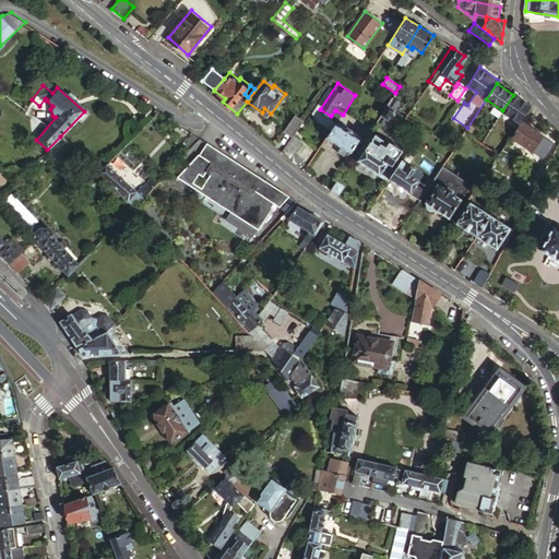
[(502,110),(521,122),(521,121),(531,106),(513,95),(502,110)]
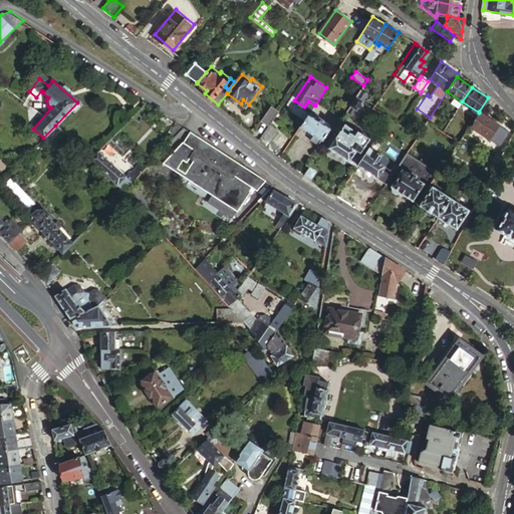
[(367,92),(361,88),(357,94),(363,98),(367,92)]
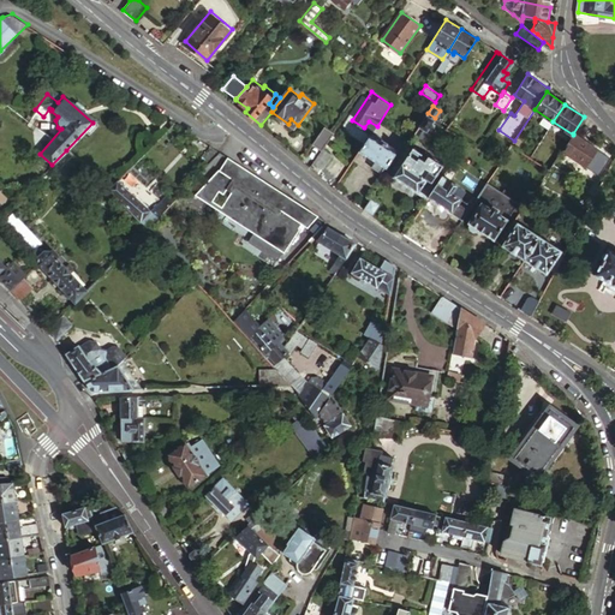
[(51,127),(33,113),(30,118),(28,120),(46,133),(51,127)]
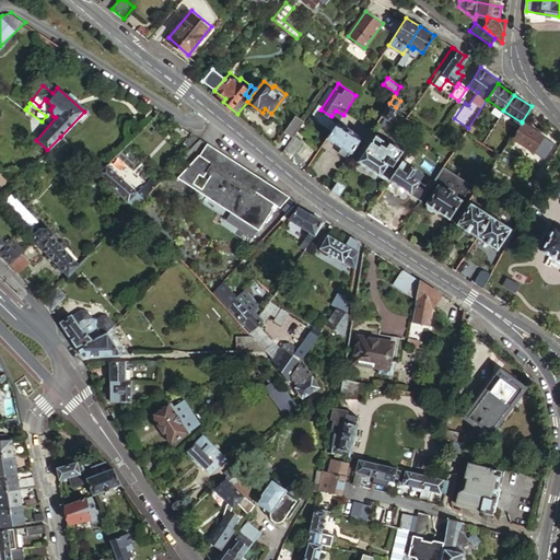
[(397,107),(396,107),(389,103),(383,114),(389,118),(397,107)]
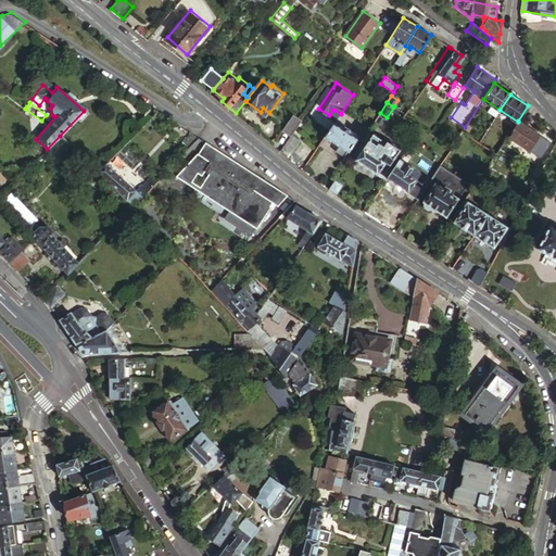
[(293,135),(303,119),(294,114),(283,130),(292,136),(293,135)]
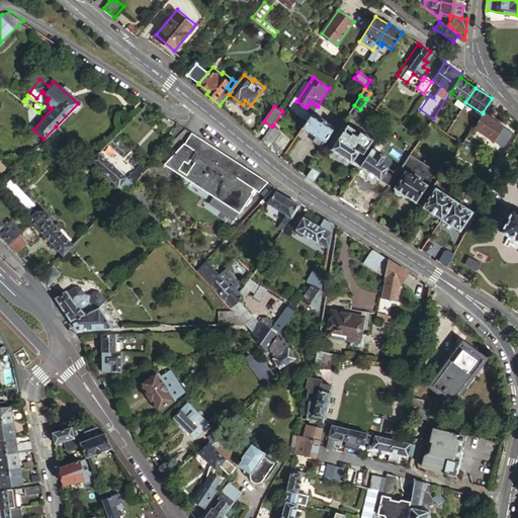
[(319,111),(316,109),(305,125),(319,135),(316,138),(324,143),(326,139),(328,141),(336,127),(325,119),(327,117),(322,113),(320,116),(317,114),(319,111)]
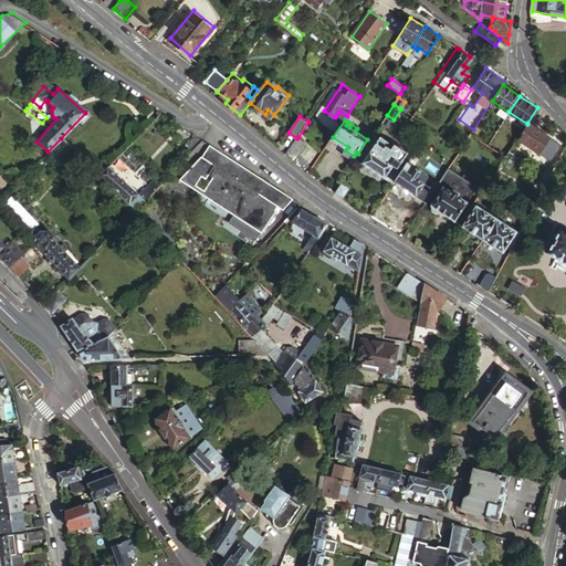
[(551,138),(527,123),(527,124),(517,138),(528,146),(524,152),(534,158),(537,152),(541,155),(551,138)]
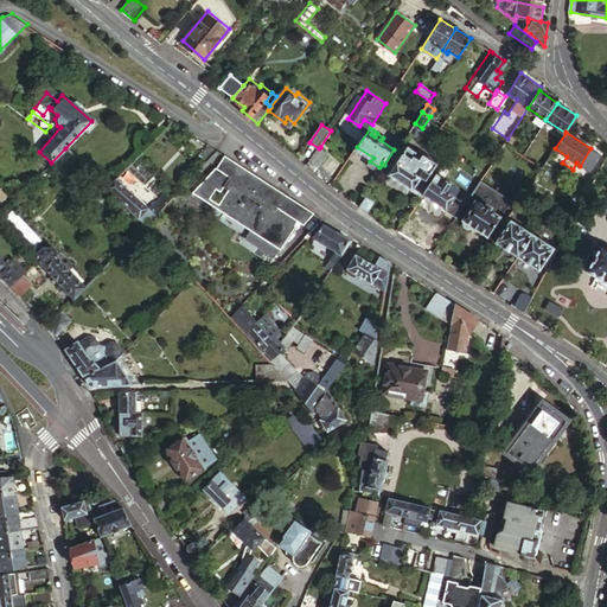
[(216,148),(206,142),(193,155),(202,164),(216,148)]
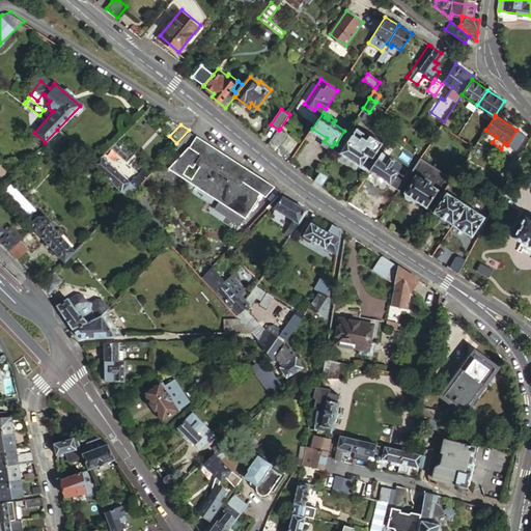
[(288,134),(280,129),(279,130),(272,140),(280,145),(288,134)]
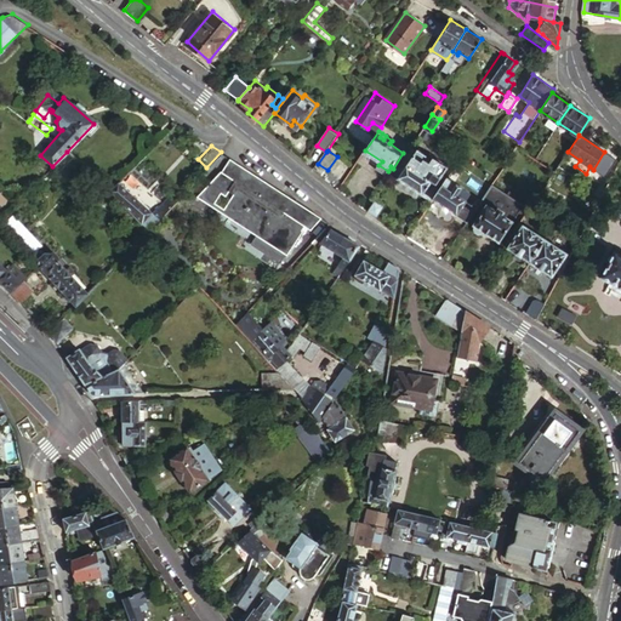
[(434,199),(449,177),(444,174),(448,166),(433,157),(432,160),(420,151),(400,181),(432,201),(434,199)]
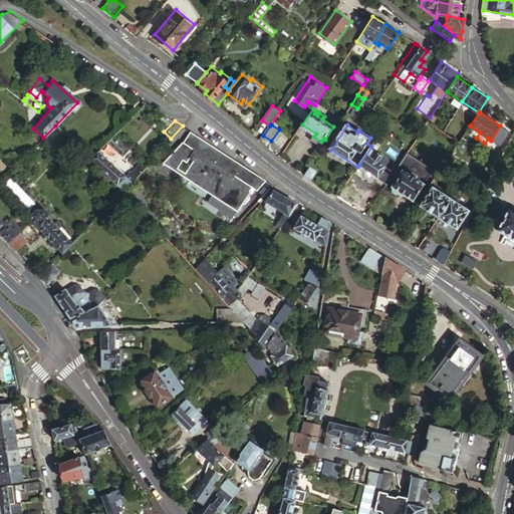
[(253,172),(183,125),(171,139),(166,145),(170,148),(158,168),(228,220),(232,214),(250,190),(252,186),(246,182),(253,172)]
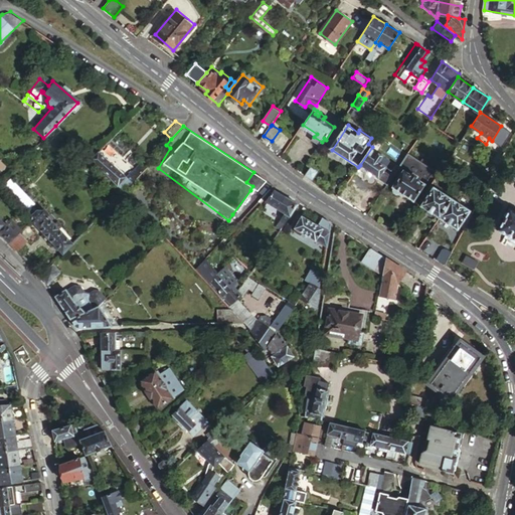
[(372,145),(372,147),(360,165),(388,183),(395,173),(374,160),(380,151),(372,145)]
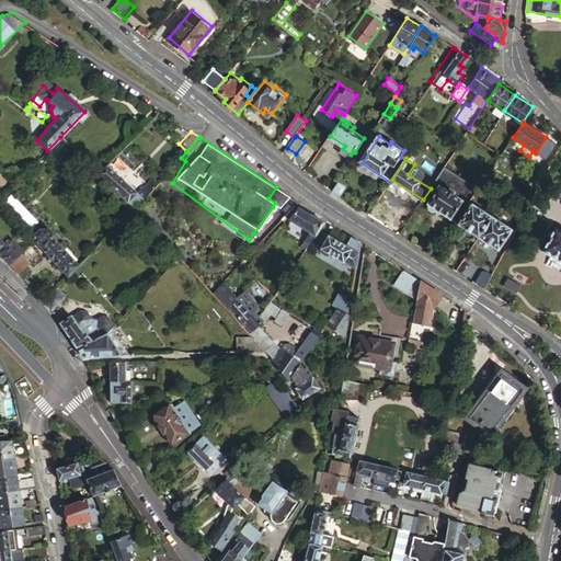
[(112,160),(101,172),(135,208),(144,198),(138,193),(140,190),(112,160)]
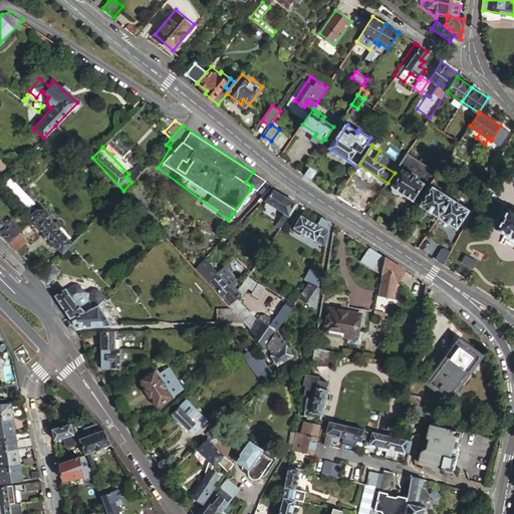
[(137,177),(144,169),(138,163),(132,171),(137,177)]
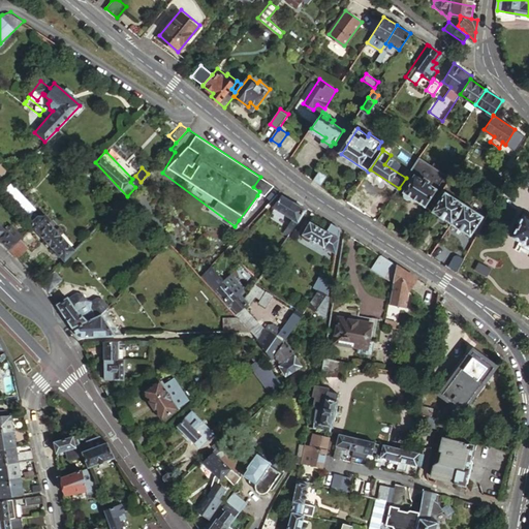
[(328,176),(320,170),(314,181),(320,185),(328,176)]
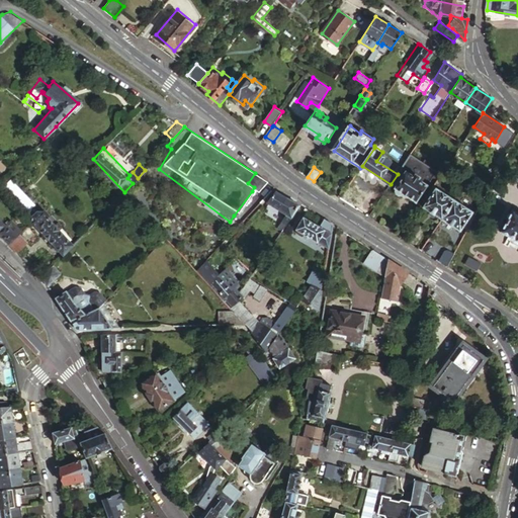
[(430,183),(407,168),(395,186),(418,201),(430,183)]
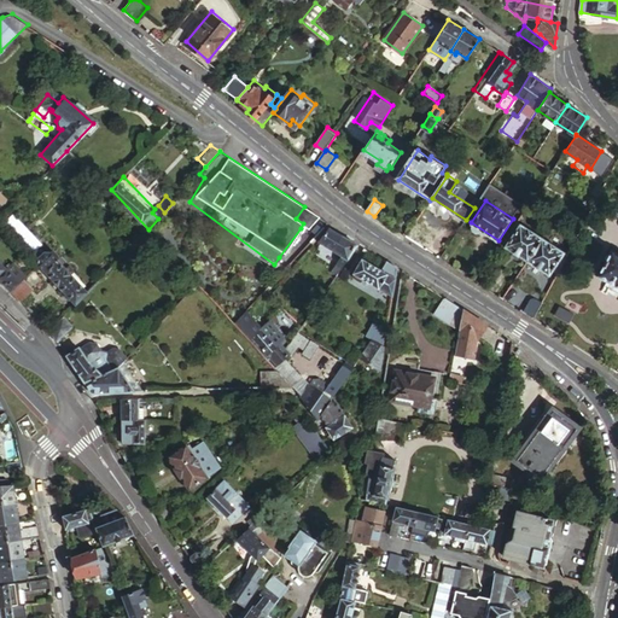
[(319,216),(304,207),(296,219),(303,223),(309,227),(319,216)]
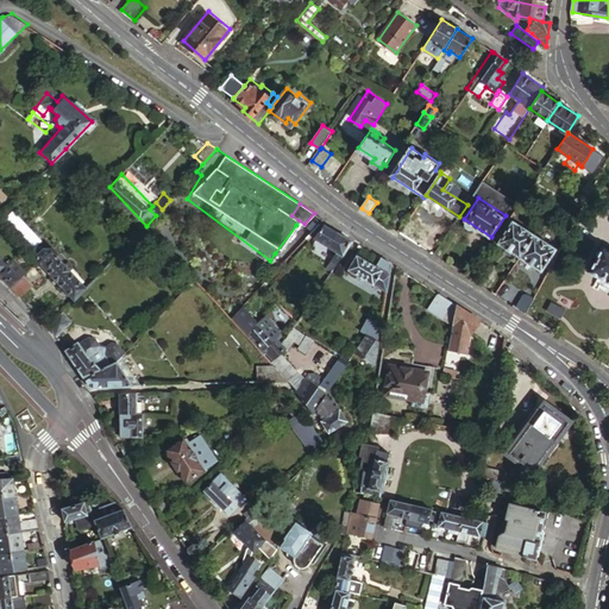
[(498,243),(518,257),(533,234),(510,218),(498,236),(502,238),(498,243)]
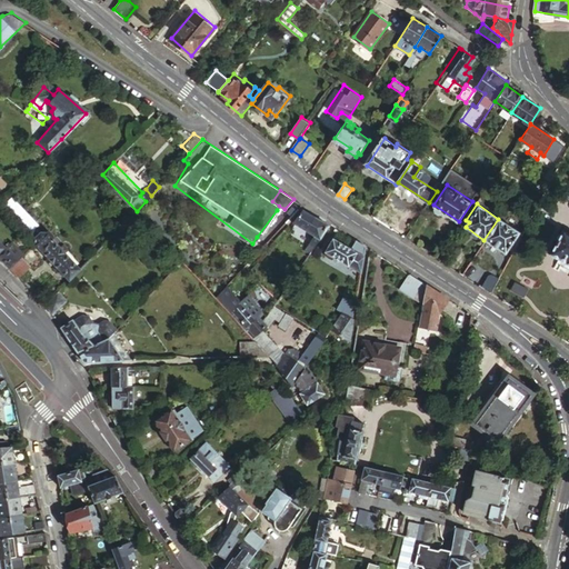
[(328,226),(301,208),(291,221),(310,235),(306,241),(309,243),(307,247),(303,245),(301,249),(309,255),(328,226)]
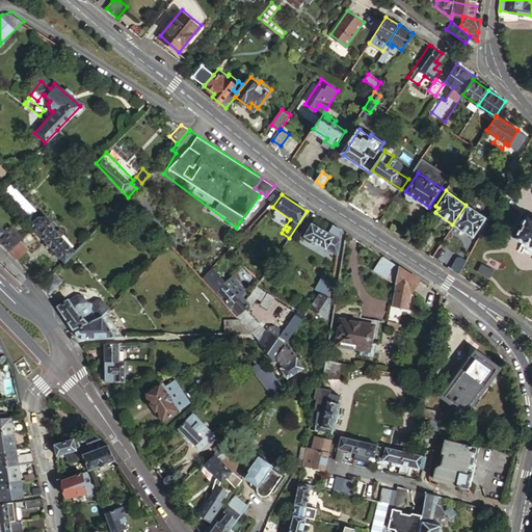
[(260,197),(259,196),(240,221),(241,222),(260,197)]
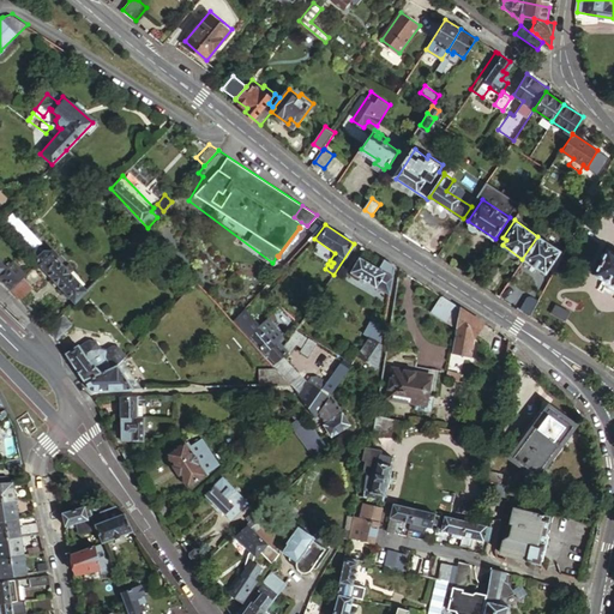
[(522,259),(545,275),(559,251),(537,236),(522,259)]
